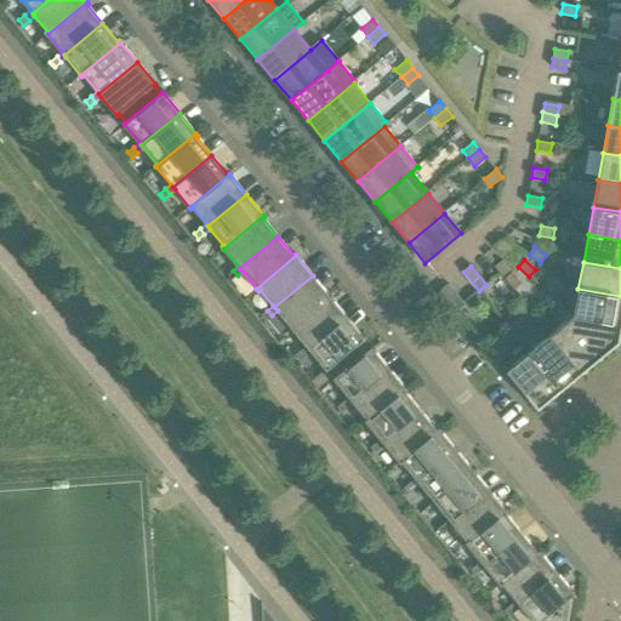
[(238,275),(233,271),(228,274),(226,275),(231,281),(238,275)]
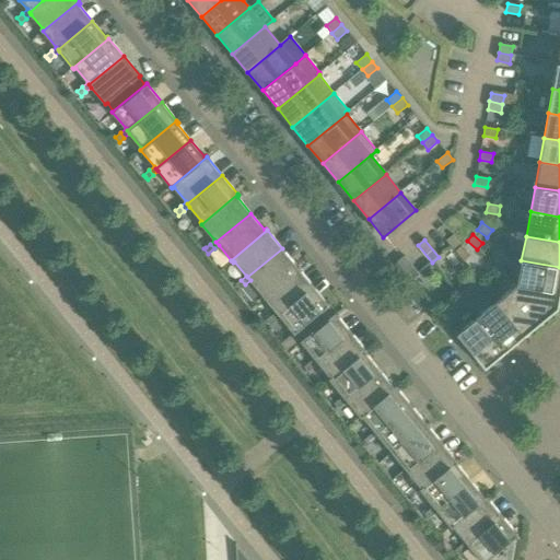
[(455,252),(464,261),(470,256),(462,245),(455,252)]
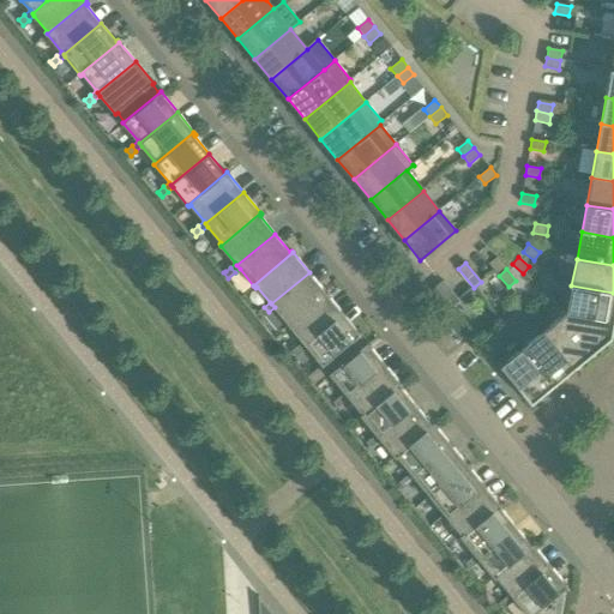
[(275,307),(289,325),(326,293),(309,272),(271,304),(275,307)]
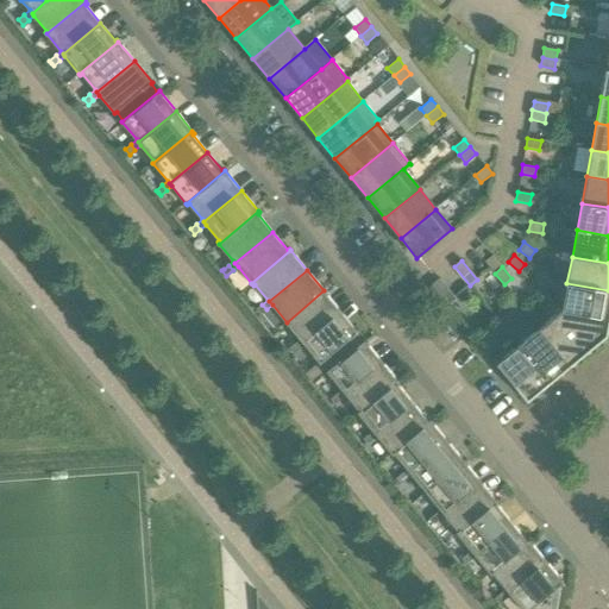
[(449,289),(439,278),(432,284),(441,295),(449,289)]
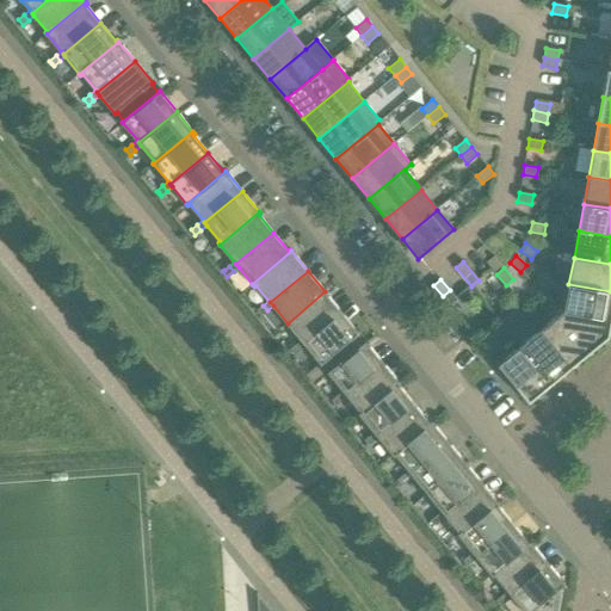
[(610,291),(568,284),(565,310),(610,319),(610,291)]
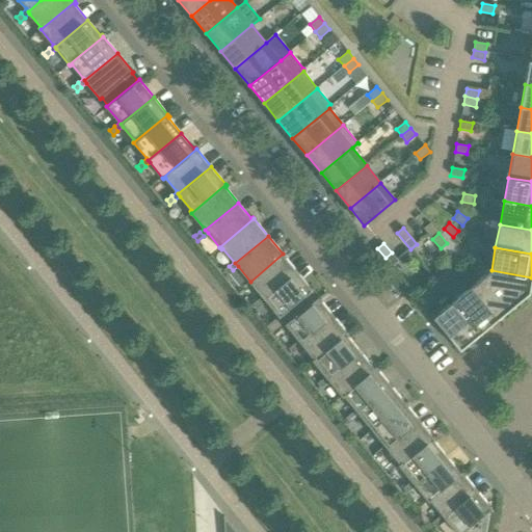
[(262,304),(266,300),(264,298),(297,271),(283,254),(250,282),(262,296),(258,299),(262,304)]
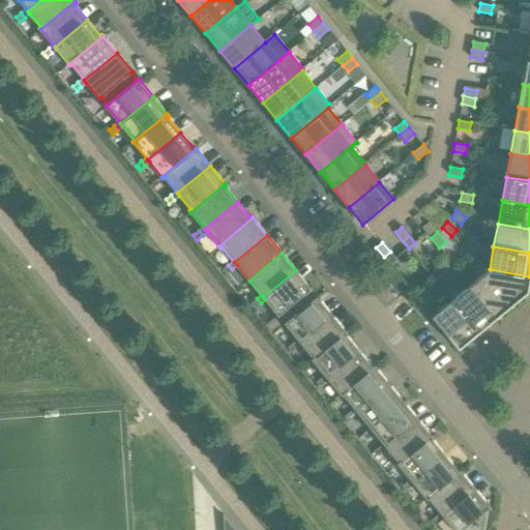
[(223,269),(227,273),(232,269),(228,265),(223,269)]
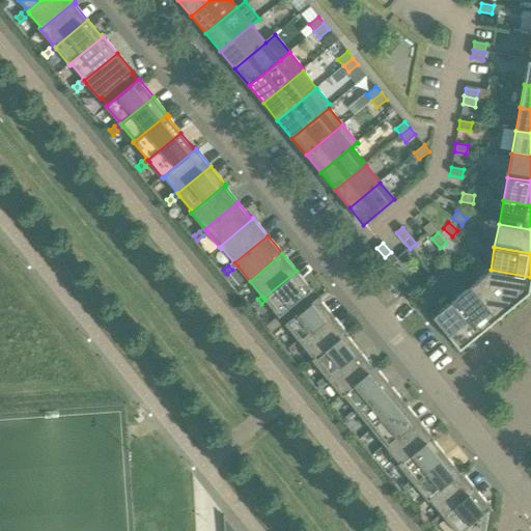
[(530,277),(491,270),(470,285),(498,318),(529,292),(530,282),(530,277)]
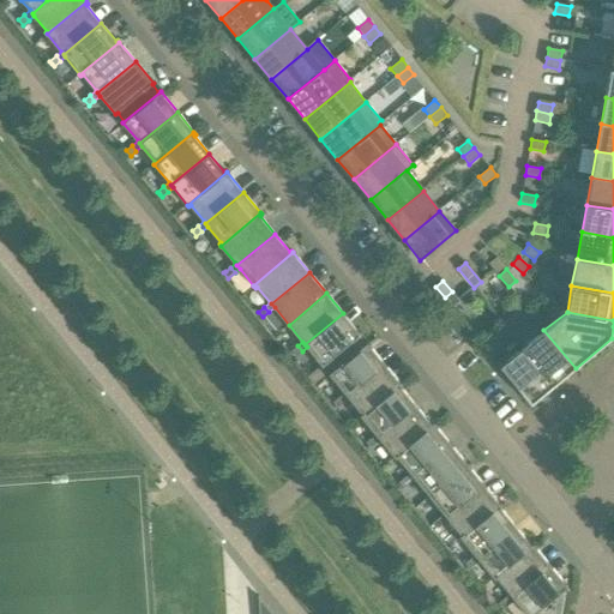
[(305,344),(307,347),(321,365),(360,333),(343,313),(305,344)]
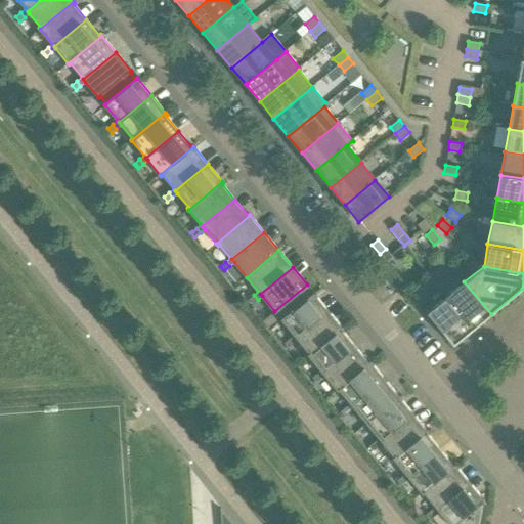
[(464,281),(446,297),(473,330),(491,314),(464,281)]
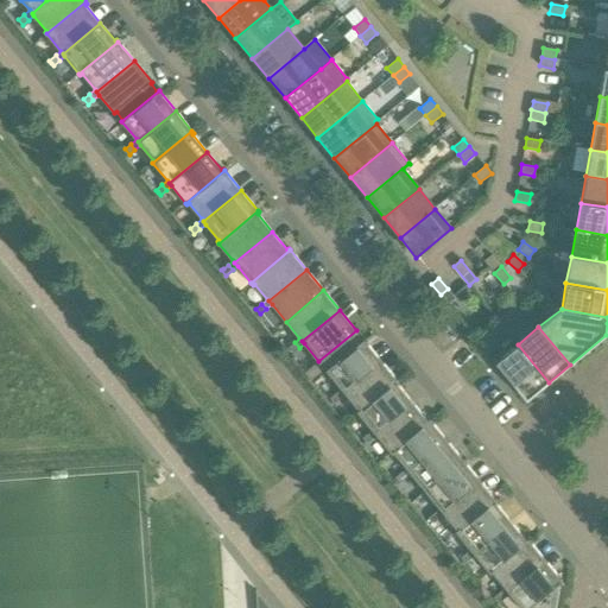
[(340,399),(346,394),(343,392),(381,361),(363,339),(362,341),(355,333),(358,331),(356,330),(318,361),(320,362),(322,361),(328,369),(325,371),(341,388),(336,393),(340,399)]
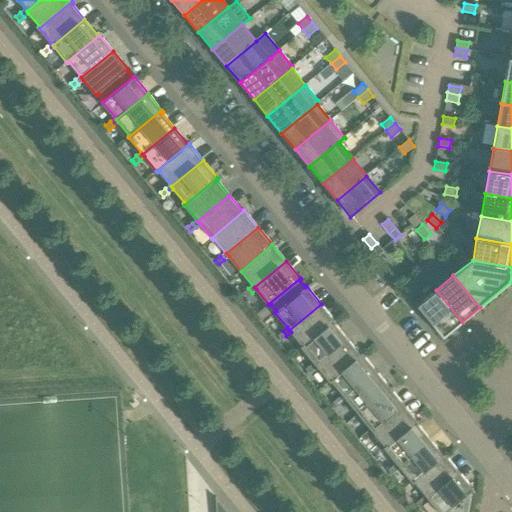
[(243,293),(246,298),(252,293),(248,288),(243,293)]
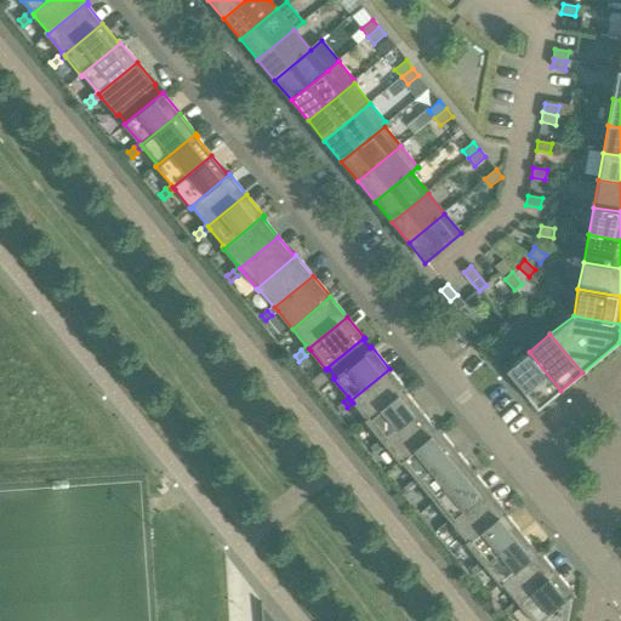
[(560,391),(529,352),(506,370),(537,409),(560,391)]
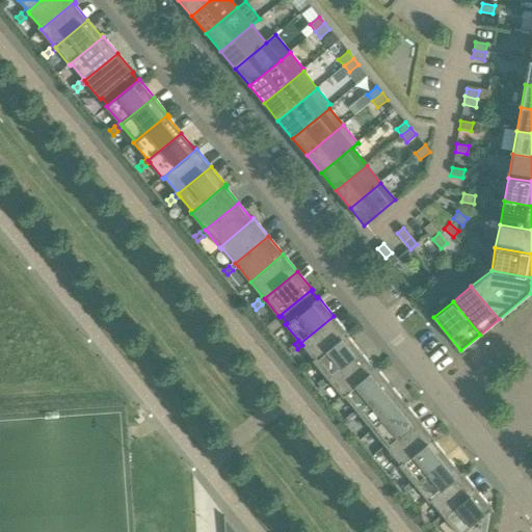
[(312,360),(314,361),(348,333),(334,316),(300,343),(302,345),(314,358),(312,360)]
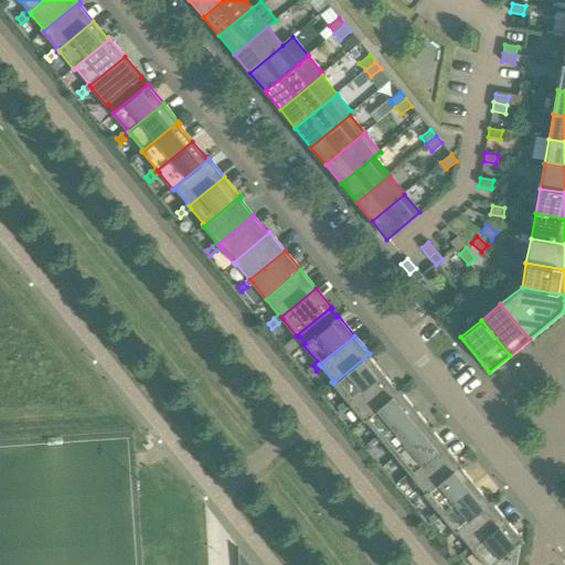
[(345,408),(350,404),(348,402),(383,373),(369,356),(371,355),(370,353),(333,383),(345,400),(341,403),(345,408)]
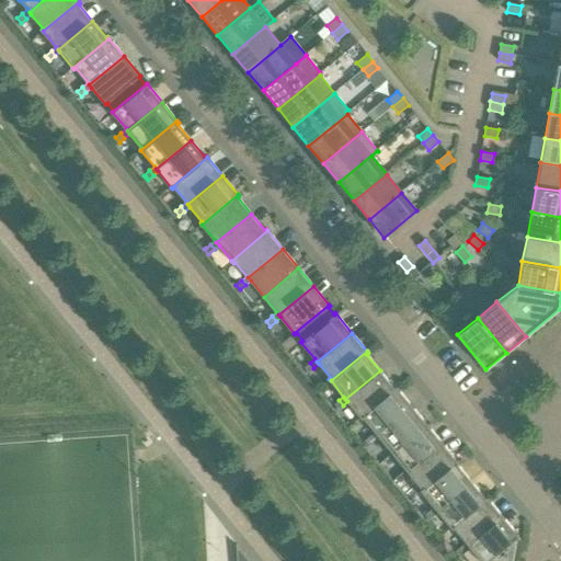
[(305,367),(308,373),(313,368),(310,363),(305,367)]
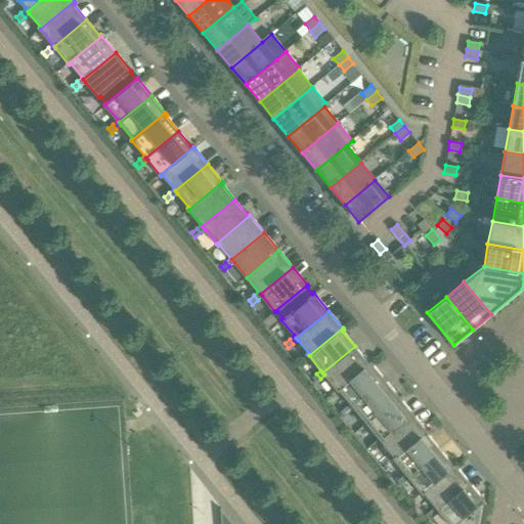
[(322,373),(324,375),(337,390),(370,361),(369,360),(368,361),(355,346),(322,373)]
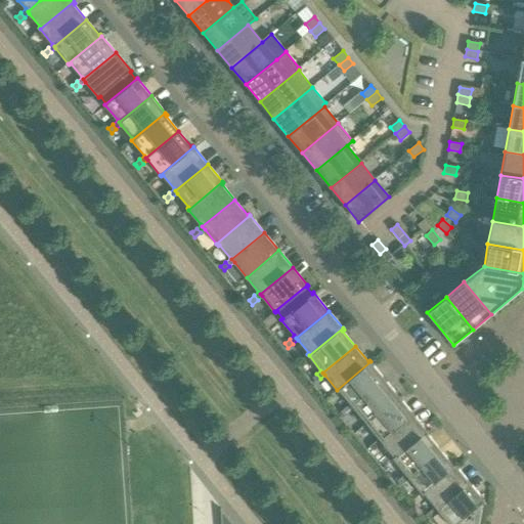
[(349,412),(354,408),(352,405),(385,379),(370,361),(337,390),(338,391),(340,390),(350,403),(345,407),(349,412)]
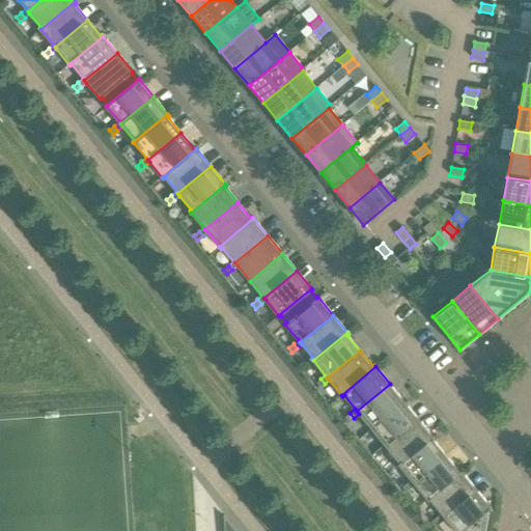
[(315,384),(318,388),(325,384),(320,379),(315,384)]
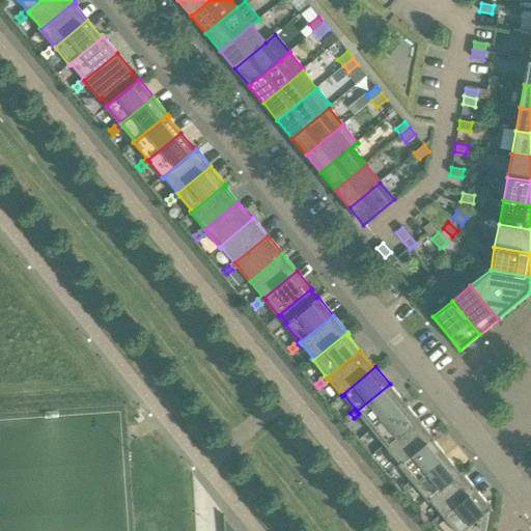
[(359,414),(371,428),(404,401),(390,384),(357,411),(359,414)]
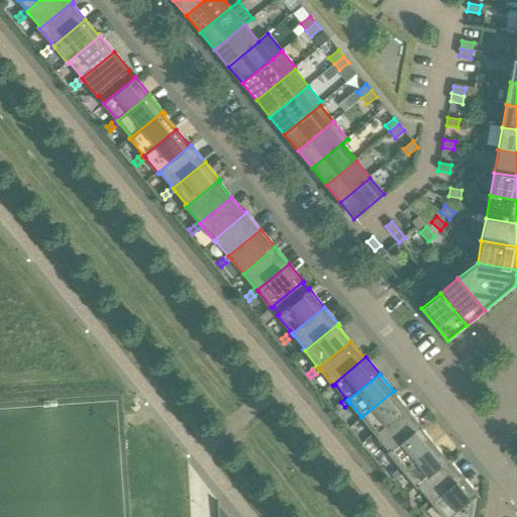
[(373,441),(378,437),(376,434),(408,408),(394,391),(362,417),(374,432),(369,436),(373,441)]
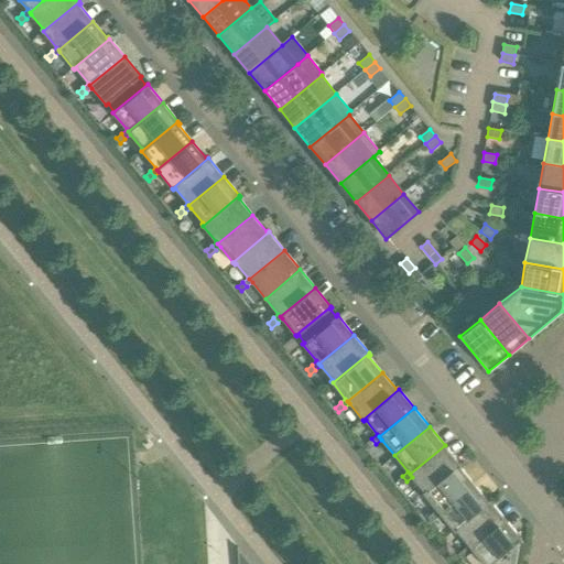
[(367,443),(370,448),(376,444),(371,438),(367,443)]
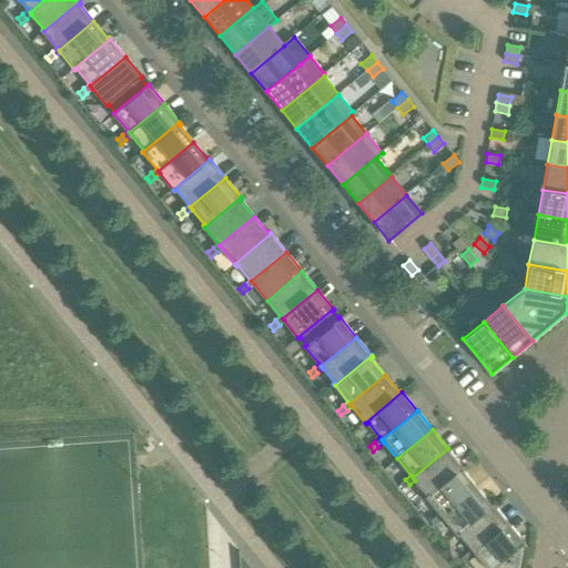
[(425,496),(426,497),(464,467),(448,448),(413,477),(415,480),(427,495),(425,496)]
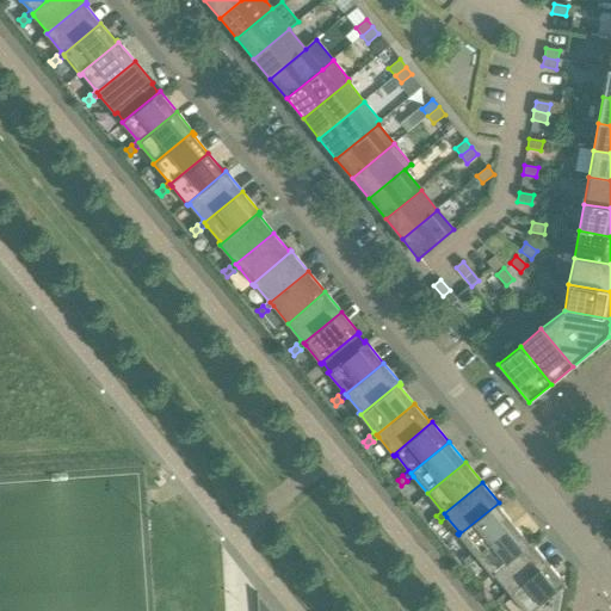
[(473,562),(477,557),(475,555),(513,524),(498,505),(500,504),(499,503),(458,535),(473,553),(468,556),(473,562)]
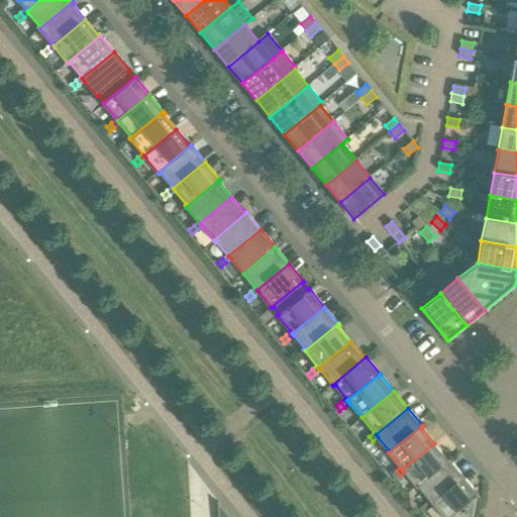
[(373,441),(369,436),(365,440),(368,445),(373,441)]
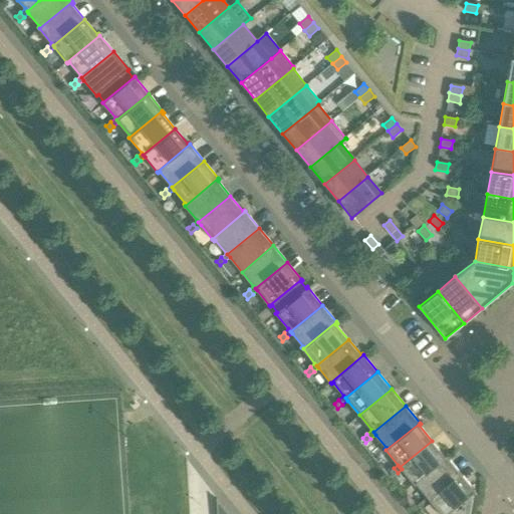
[(402,469),(414,484),(447,456),(446,455),(444,456),(432,441),(400,467),(402,469)]
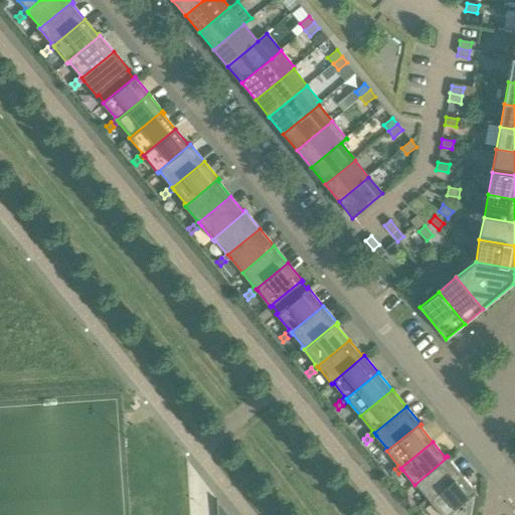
[(426,506),(432,502),(430,500),(462,474),(448,457),(414,485),(415,486),(416,485),(427,498),(422,502),(426,506)]
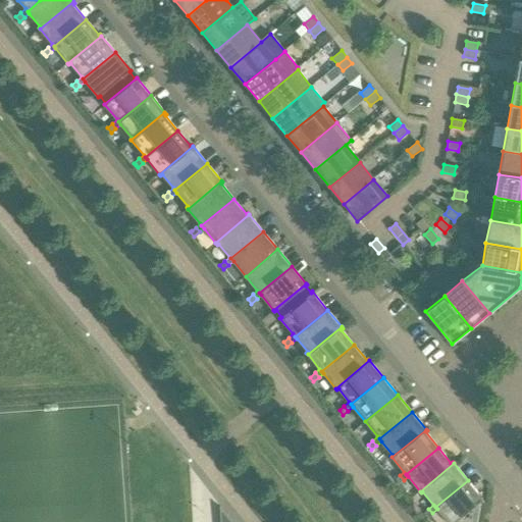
[(400,475),(396,479),(395,480),(398,484),(404,480),(400,475)]
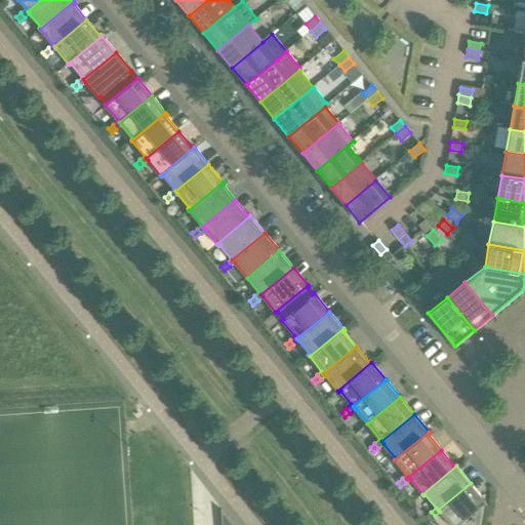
[(438,510),(440,512),(450,524),(483,524),(487,506),(484,502),(486,501),(471,483),(438,510)]
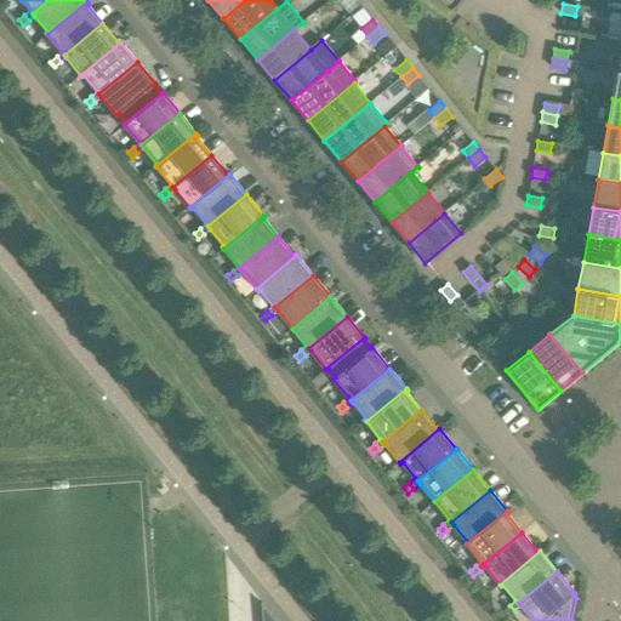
[(275,620),(261,603),(261,620),(275,620)]
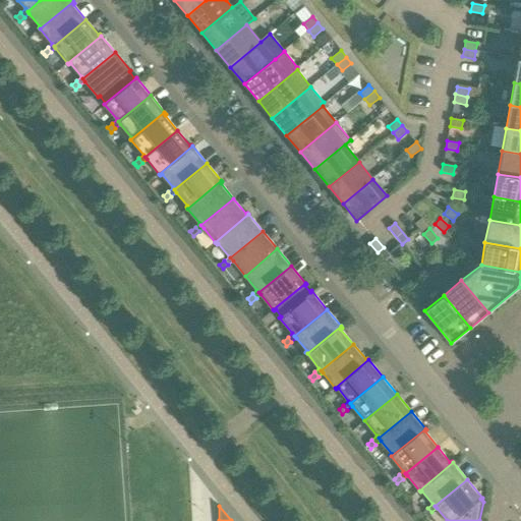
[(423,512),(426,516),(431,512),(427,508),(423,512)]
